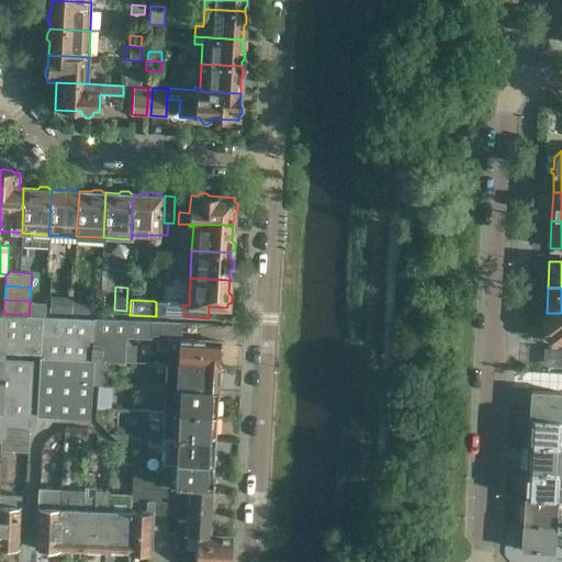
[(0,352),(38,355),(40,317),(30,316),(30,314),(3,313),(3,315),(0,314),(0,352)]
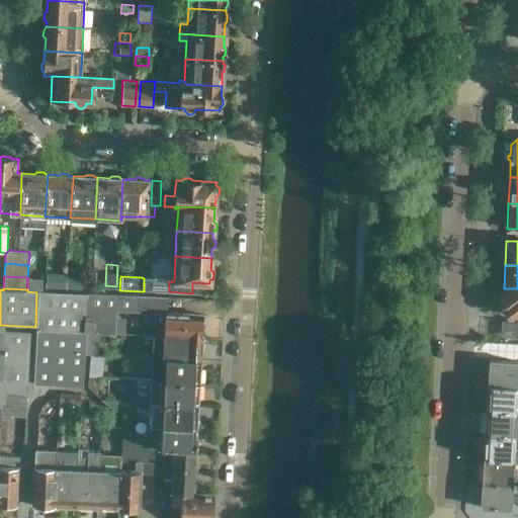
[(517,288),(504,288),(504,292),(501,292),(500,304),(503,304),(503,306),(502,306),(502,314),(517,314),(517,288)]
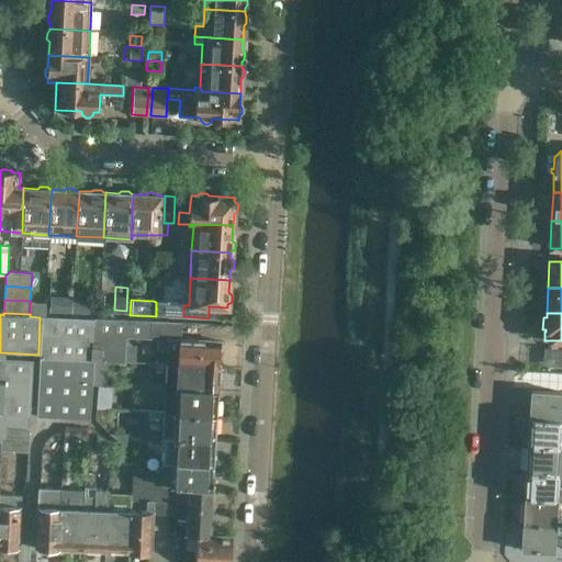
[(93,362),(96,319),(40,317),(38,355),(41,356),(40,361),(93,362)]
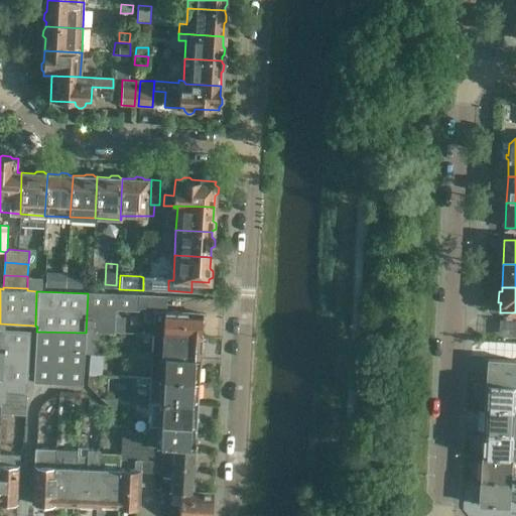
[(88,293),(86,333),(100,333),(115,334),(116,310),(144,311),(143,321),(163,323),(163,335),(202,337),(203,314),(165,312),(166,296),(88,293)]
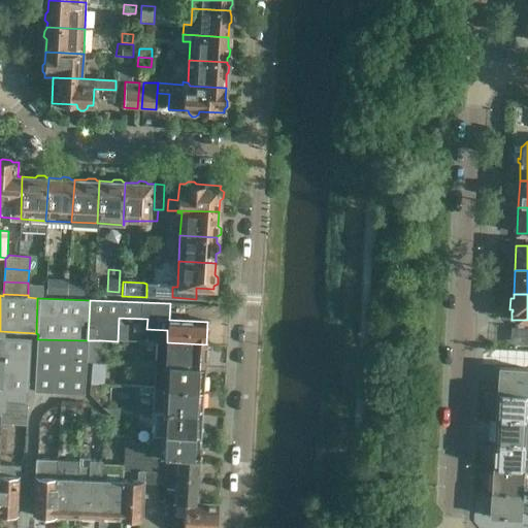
[(31,339),(5,337),(2,391),(0,415),(1,416),(1,424),(27,425),(31,339)]
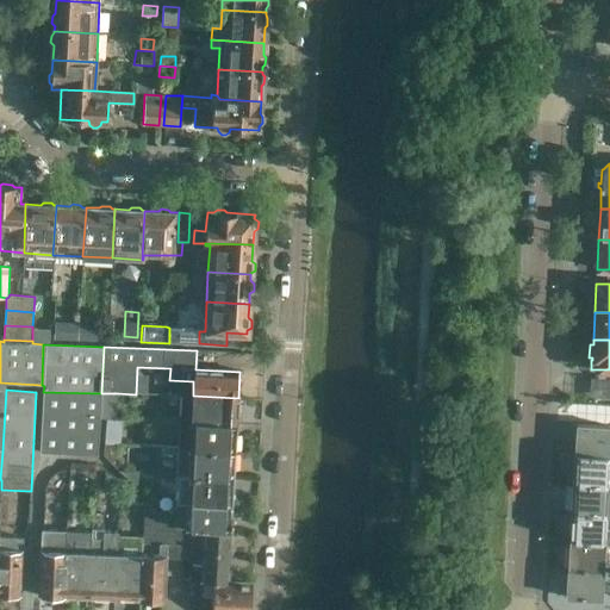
[(98,456),(100,421),(101,393),(43,392),(39,453),(98,456)]
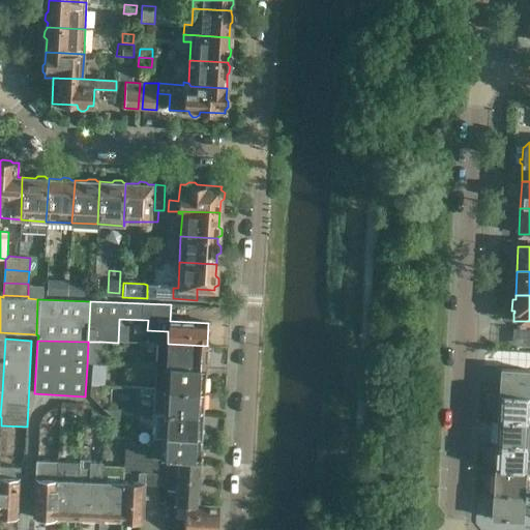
[(101,365),(102,342),(88,342),(87,365),(92,365),(101,365)]
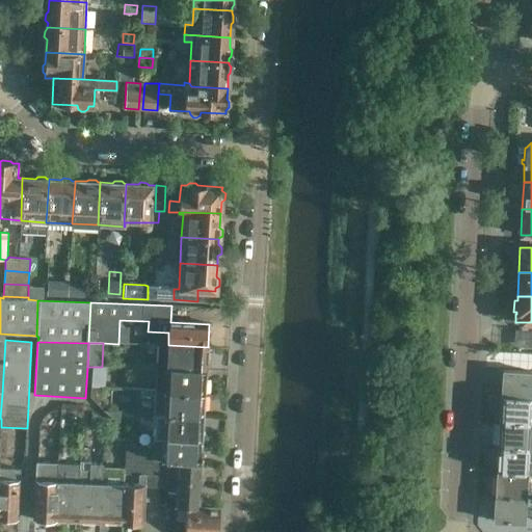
[(206,371),(208,347),(168,345),(166,369),(206,371)]
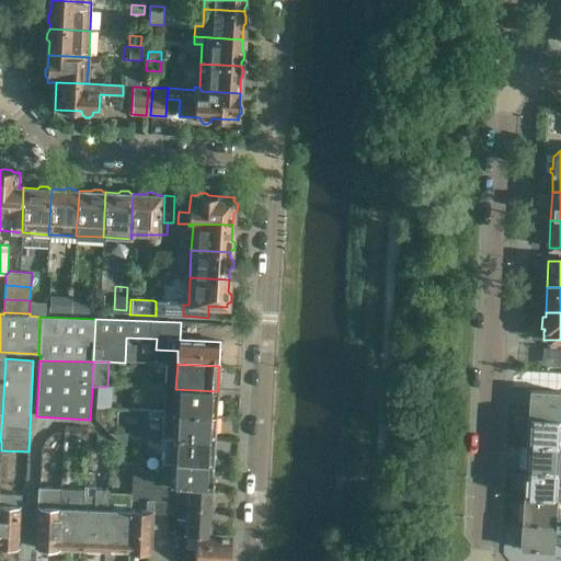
[(111,387),(107,387),(98,387),(96,409),(110,409),(111,387)]
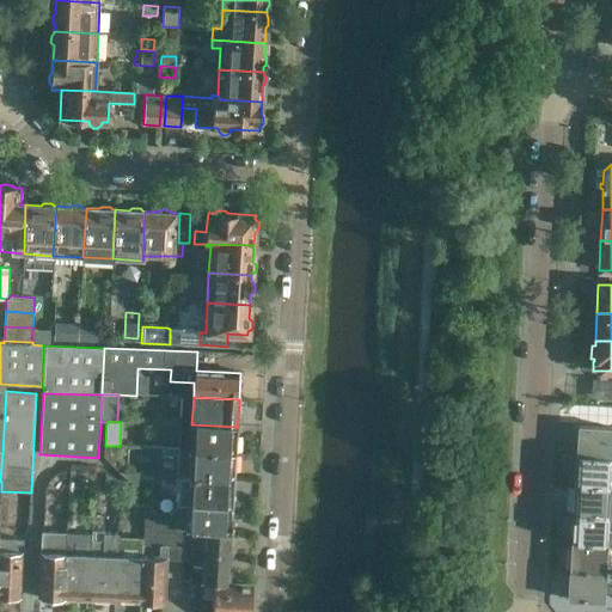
[(236,453),(237,427),(191,424),(190,450),(236,453)]
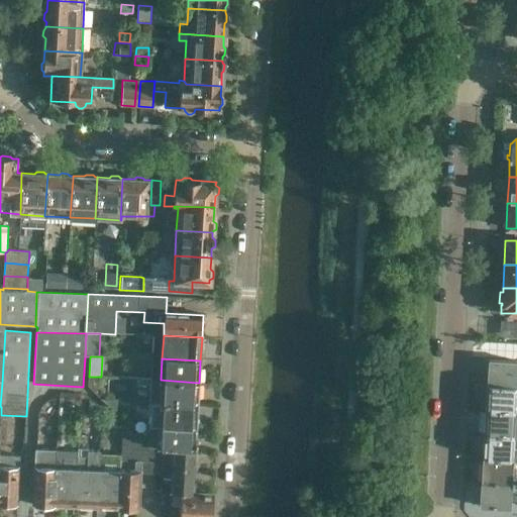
[(516,383),(516,362),(488,359),(487,385),(516,386),(516,383)]
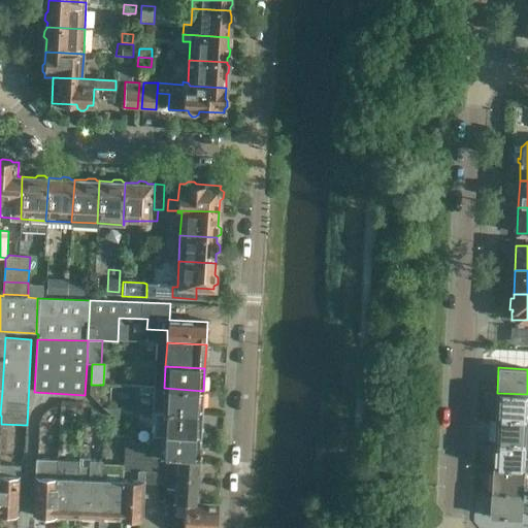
[(202,414),(203,391),(164,388),(163,411),(202,414)]
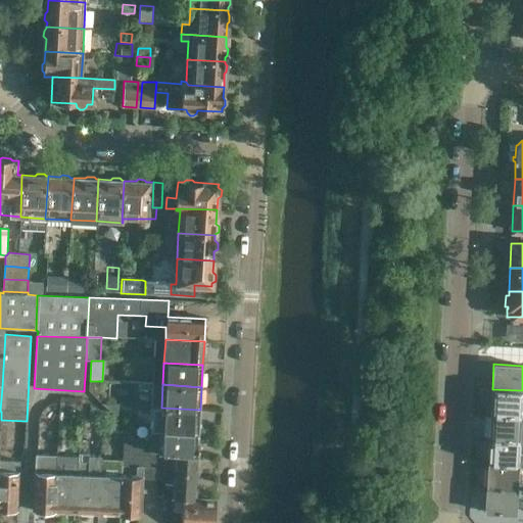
[(521,415),(522,390),(492,389),(490,414),(521,415)]
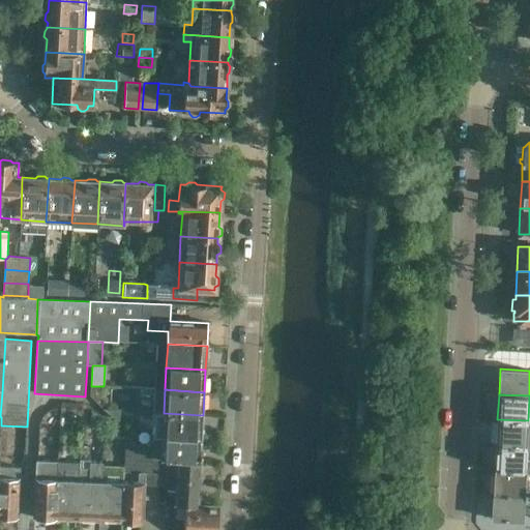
[(62,412),(82,413),(83,404),(63,404),(62,412)]
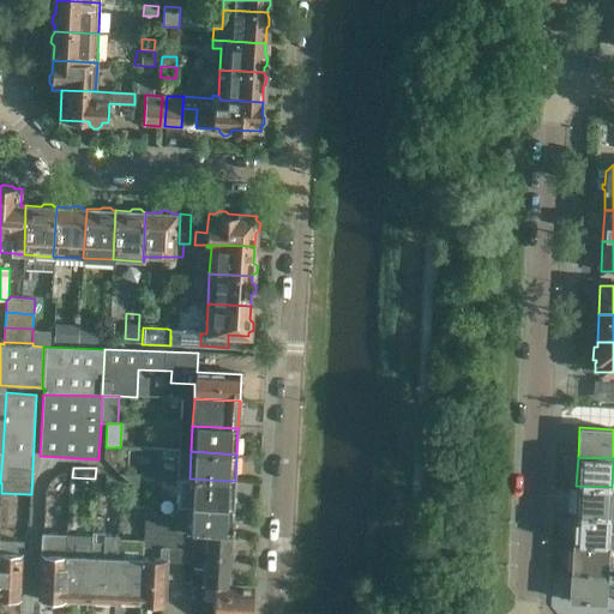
[(118,498),(119,482),(108,475),(107,497),(118,498)]
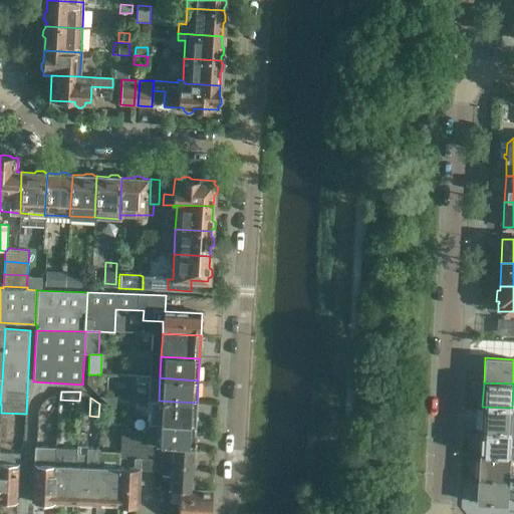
[(196,425),(197,403),(159,401),(158,423),(196,425)]
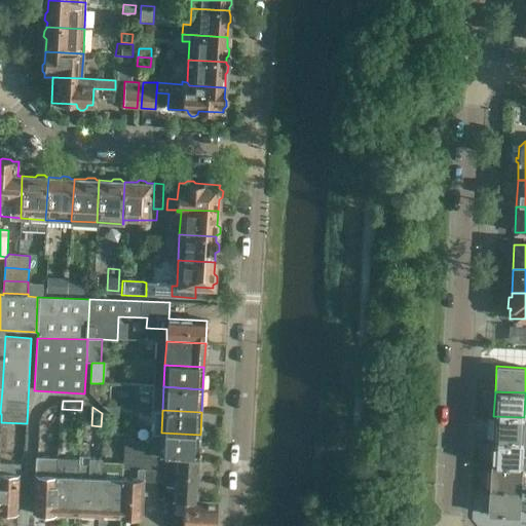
[(523,442),(524,417),(493,416),(492,440),(523,442)]
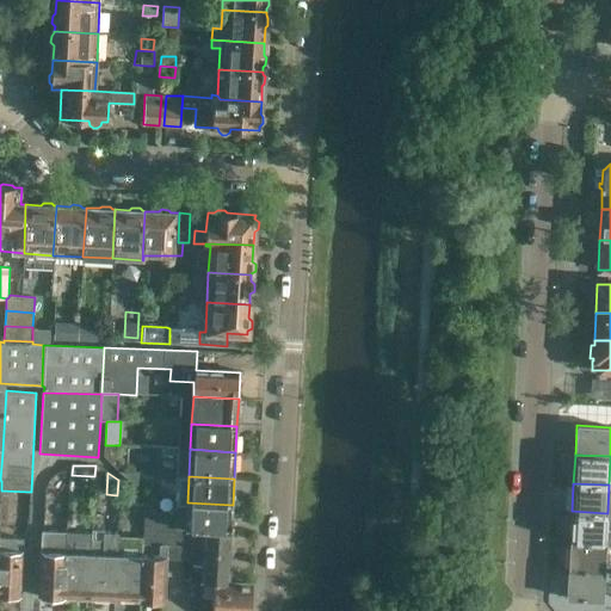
[(183,559),(184,529),(173,529),(146,503),(142,556),(140,556),(139,600),(164,602),(166,559),(183,559)]
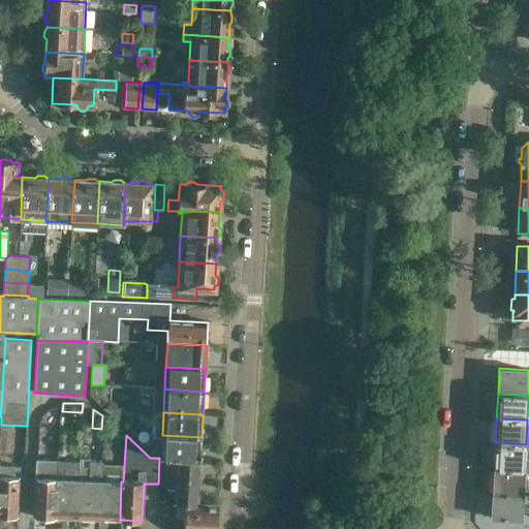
[(200,460),(201,437),(162,435),(161,458),(177,459),(200,460)]
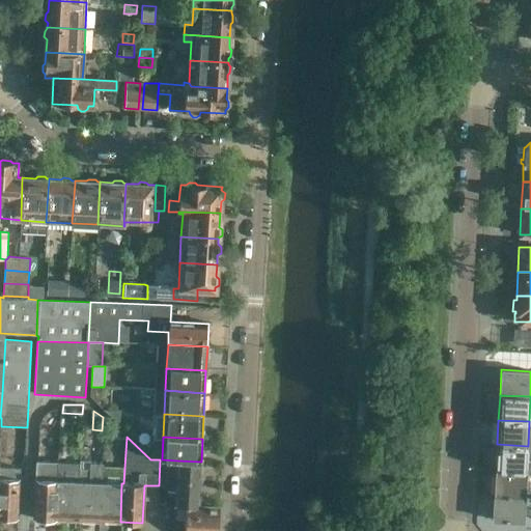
[(497,444),(496,469),(526,471),(530,471),(530,446),(528,446),(497,444)]
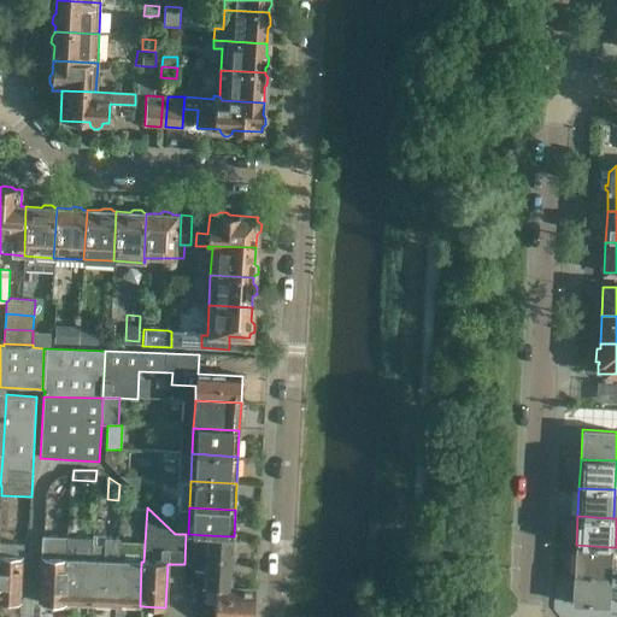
[(140,606),(141,562),(129,560),(130,540),(127,540),(127,524),(118,524),(118,539),(117,539),(115,606),(140,606)]
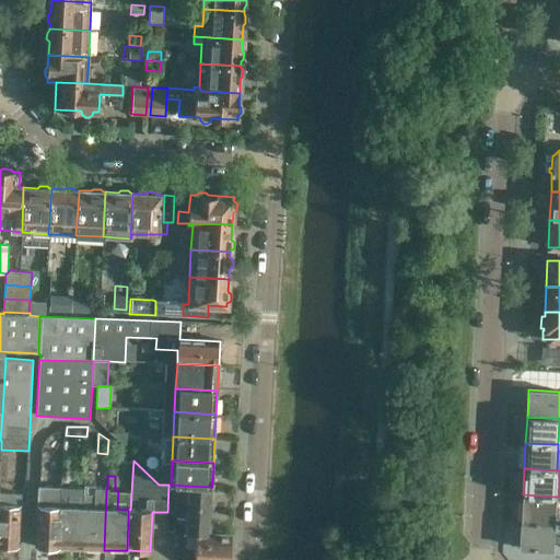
[(0,545),(19,546),(21,493),(0,492),(0,487),(0,486),(0,485),(0,545)]
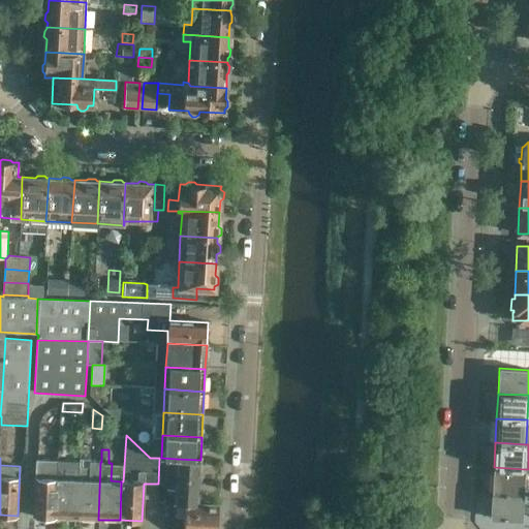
[(197,504),(200,460),(177,459),(176,483),(176,494),(176,503),(197,504)]
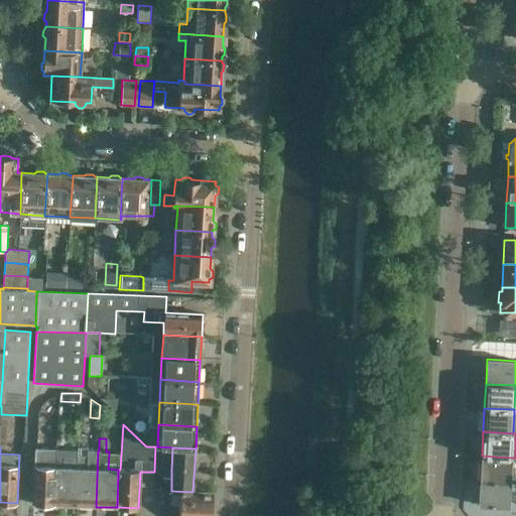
[(54,505),(55,449),(34,448),(34,456),(32,504),(54,505)]
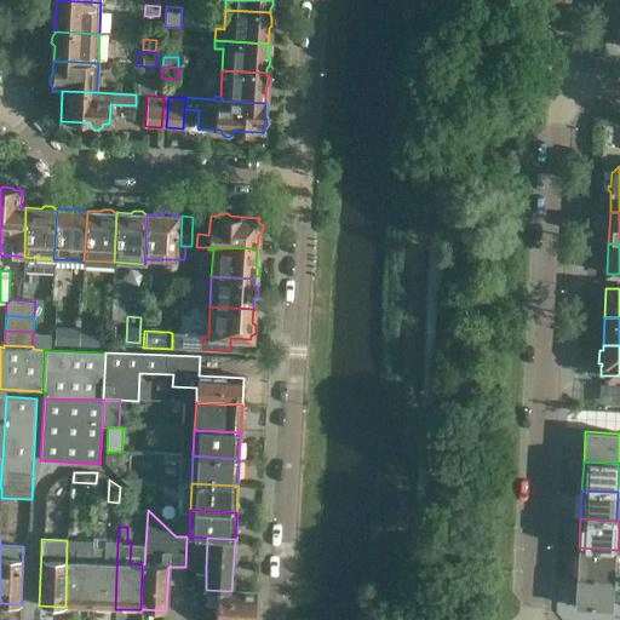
[(90,608),(92,562),(80,562),(81,540),(67,540),(65,607),(90,608)]
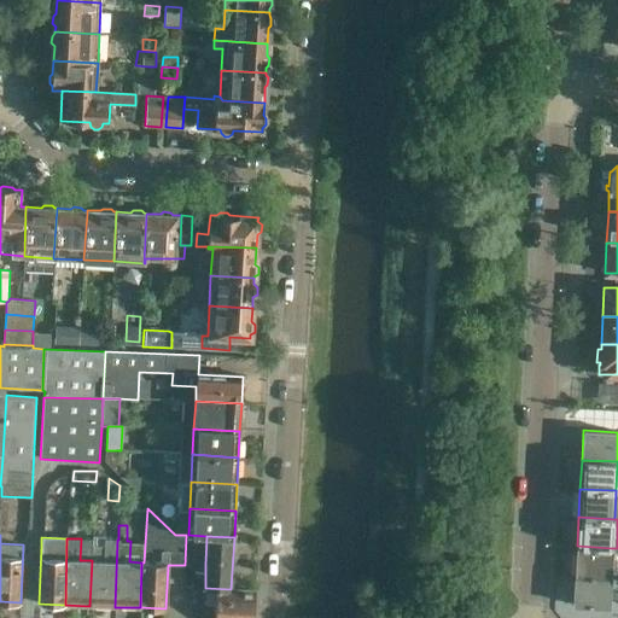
[(115,607),(117,540),(106,540),(106,547),(92,546),(92,560),(89,606),(115,607)]
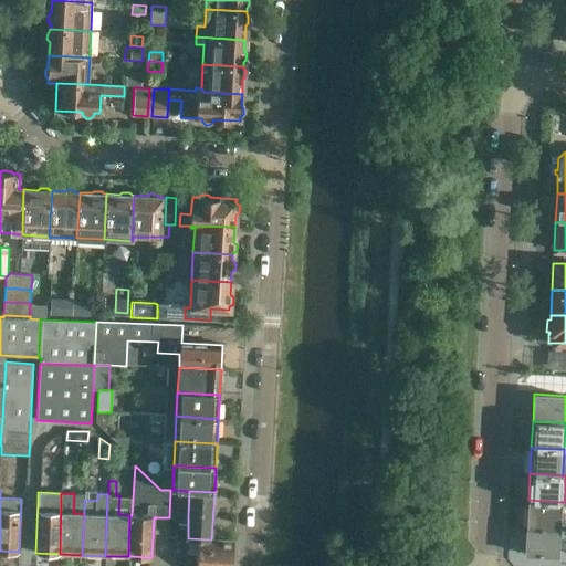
[(559,528),(561,502),(528,500),(526,527),(559,528)]
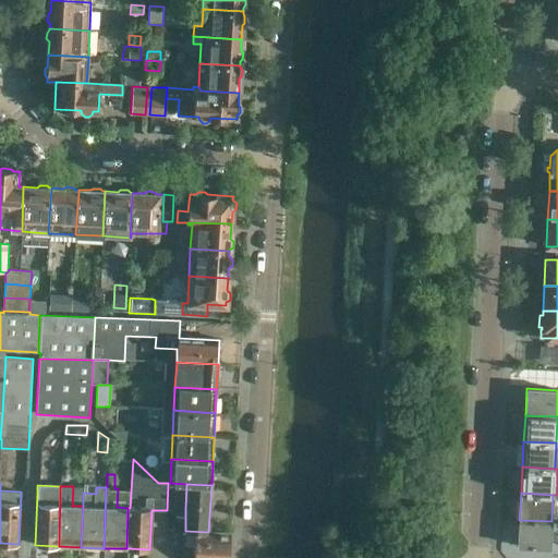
[(174,517),(174,525),(183,526),(183,517),(174,517)]
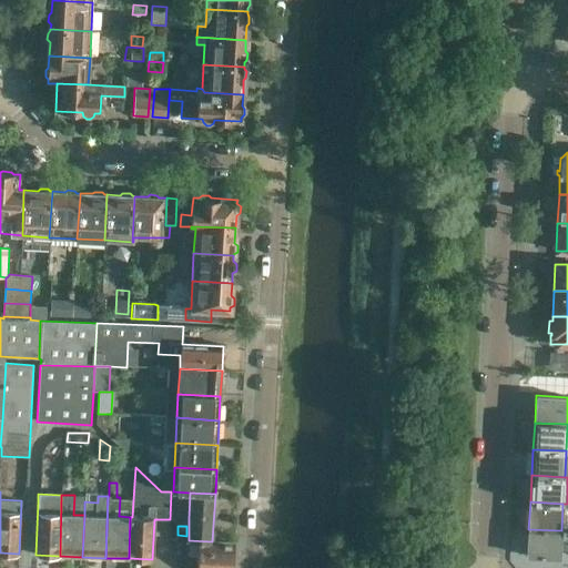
[(559,558),(561,530),(528,529),(527,557),(559,558)]
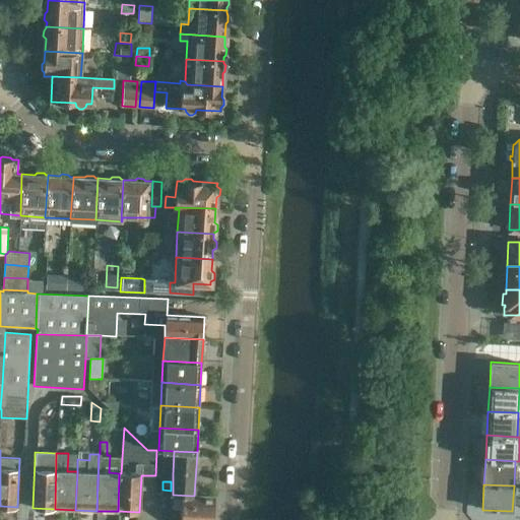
[(214,497),(194,496),(173,495),(173,506),(182,507),(181,519),(213,519),(215,497),(214,497)]
